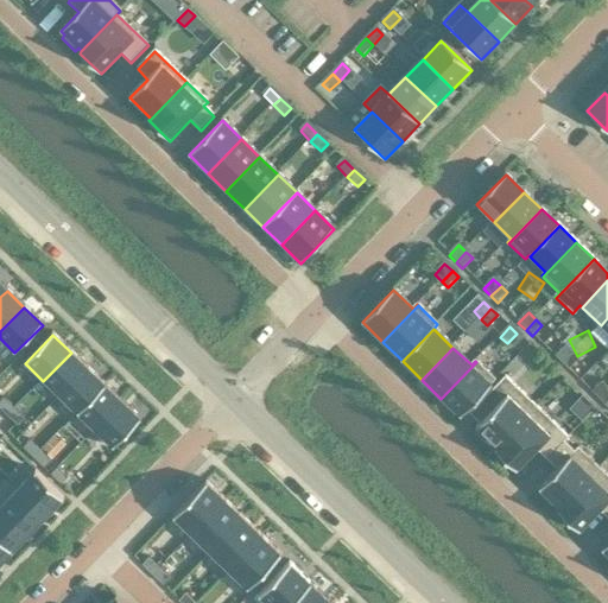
[(563,366),(572,355),(565,348),(555,359),(563,366)]
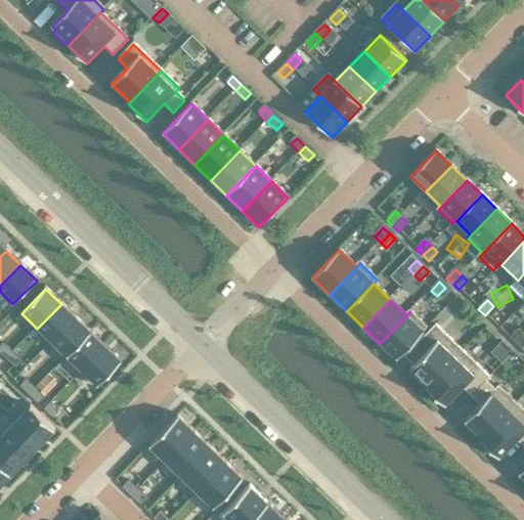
[(52,343),(76,318),(61,304),(37,329),(52,343)]
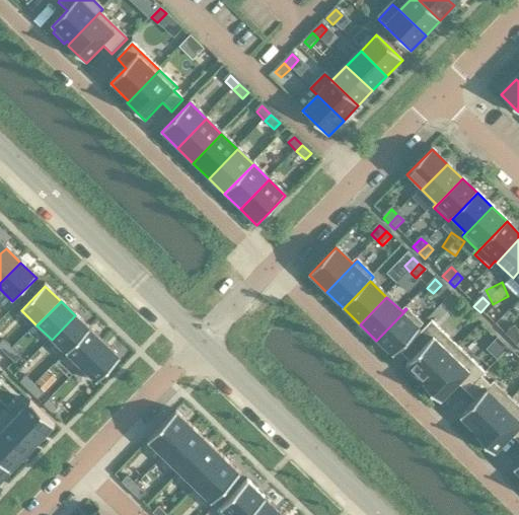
[(494,308),(489,303),(480,312),(486,317),(494,308)]
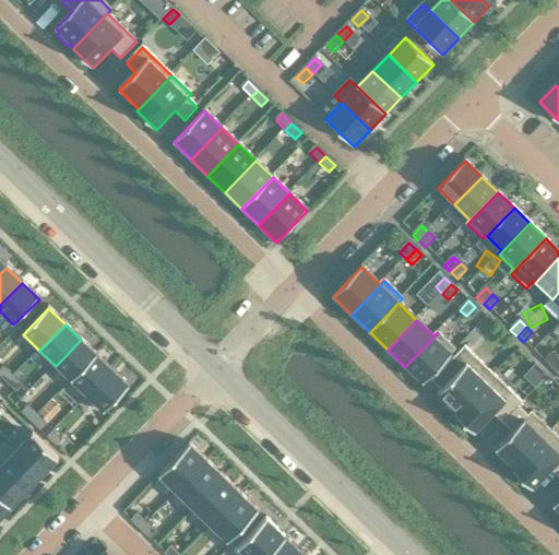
[(438,333),(405,367),(424,385),(456,351),(438,333)]
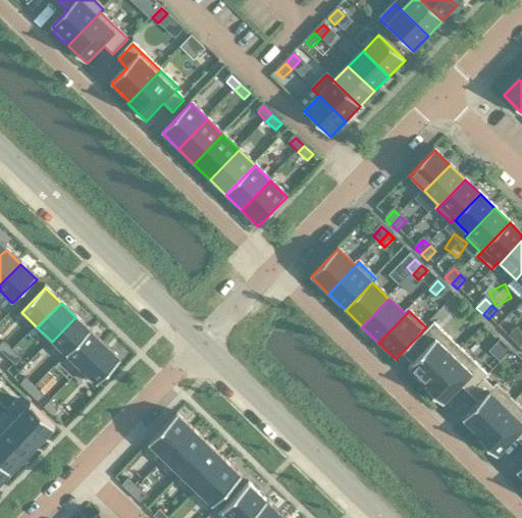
[(67,356),(91,331),(75,317),(52,342),(67,356)]
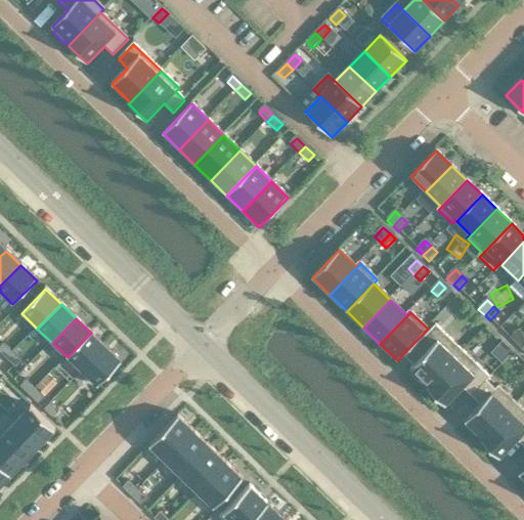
[(426,389),(427,389),(463,352),(436,327),(418,345),(426,353),(410,370),(413,373),(411,376),(424,387),(426,385),(428,387),(426,389)]
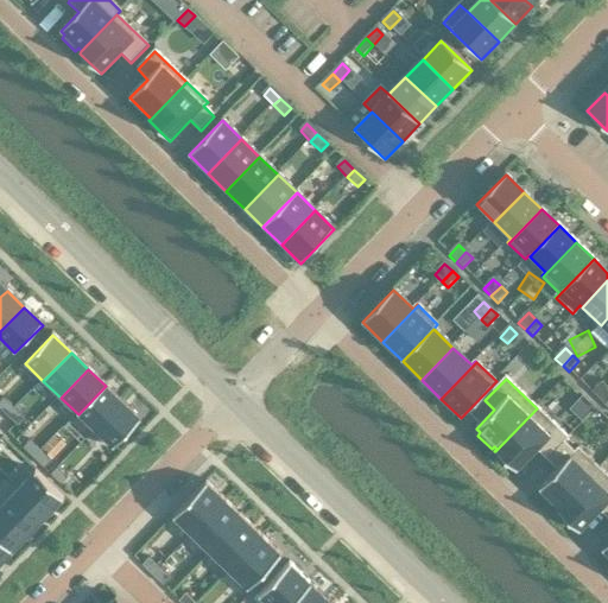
[(600,401),(607,392),(607,389),(602,383),(591,394),(600,401)]
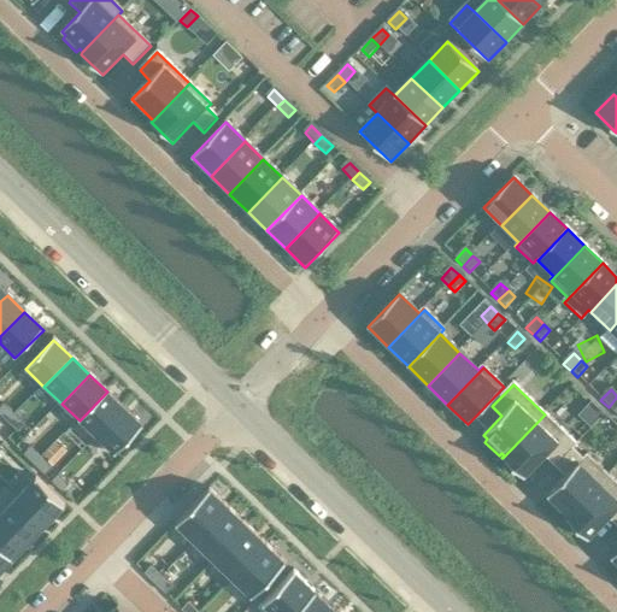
[(97,437),(125,409),(107,392),(80,421),(97,437)]
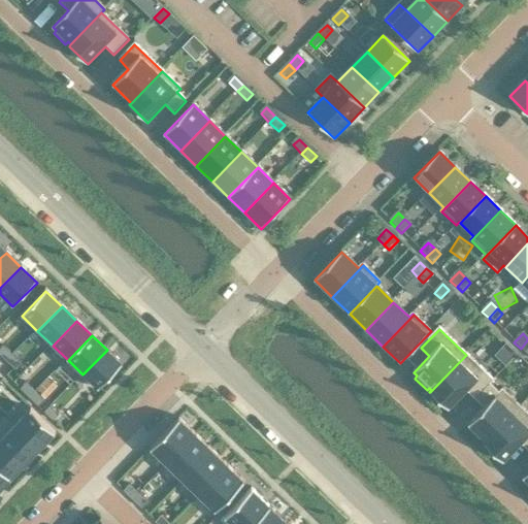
[(0,351),(0,356),(6,363),(12,357),(3,349),(0,351)]
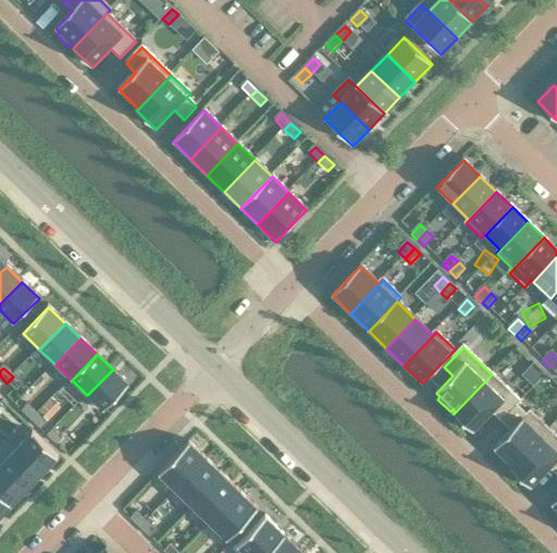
[(130,385),(113,369),(87,395),(104,412),(130,385)]
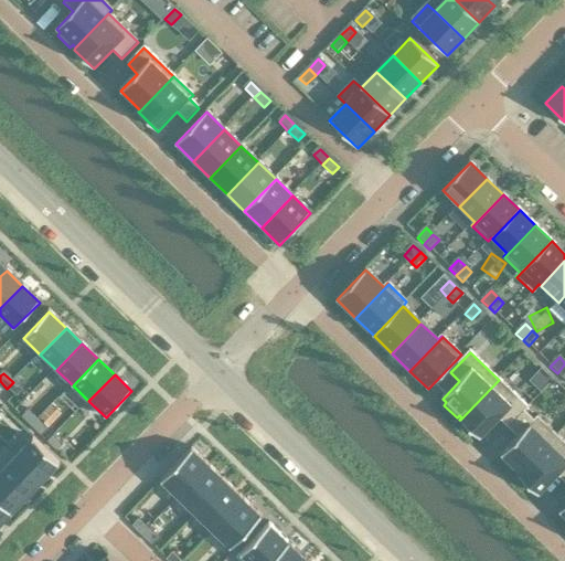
[(528,409),(499,380),(460,420),(480,438),(499,420),(509,430),(529,409),(528,409)]
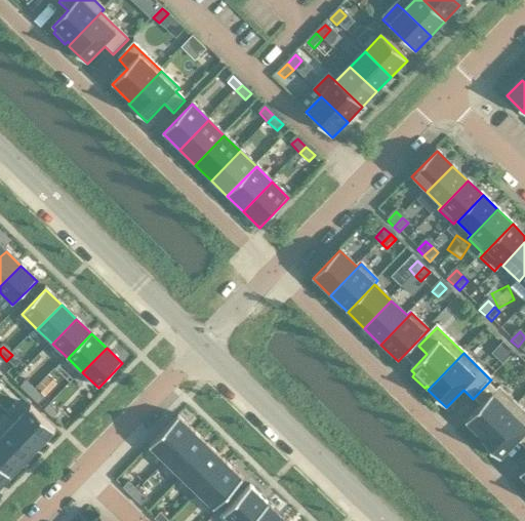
[(12,355),(6,361),(15,369),(21,363),(12,355)]
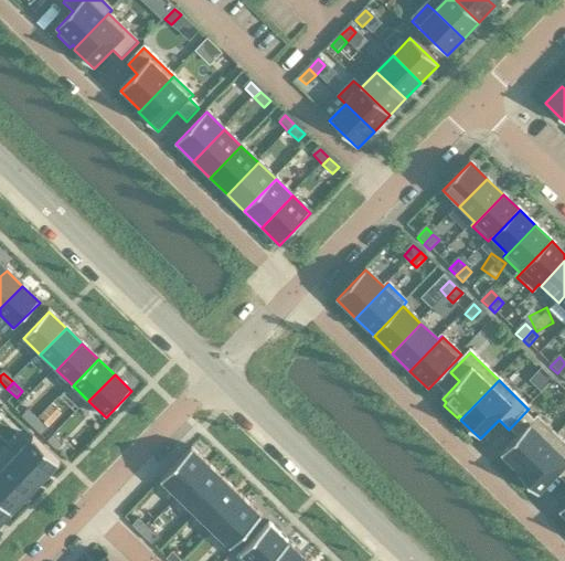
[(518,476),(519,477),(557,437),(529,409),(509,430),(518,438),(501,455),(520,474),(518,476)]
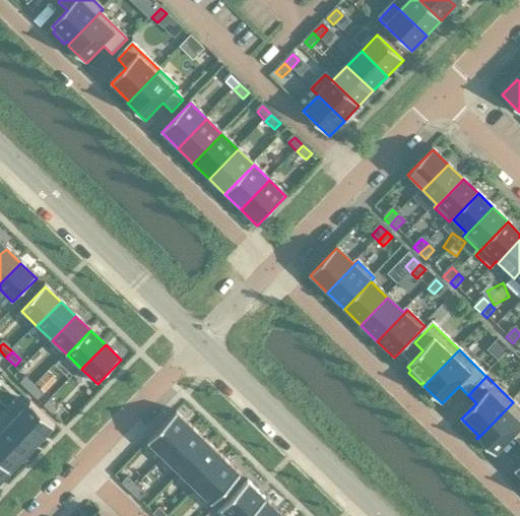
[(20,385),(28,394),(35,388),(25,379),(20,385)]
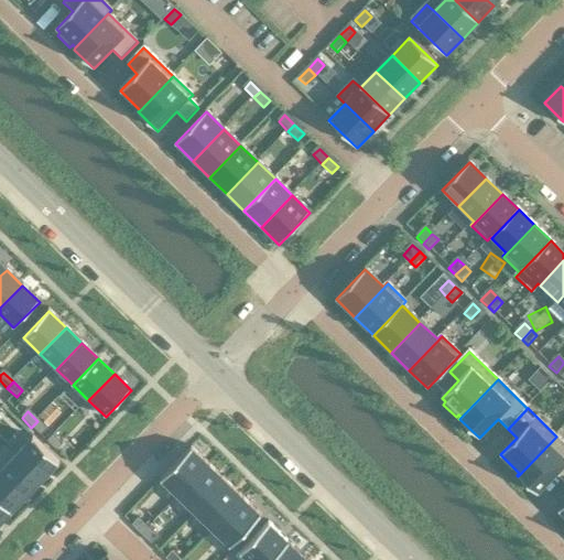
[(38,421),(31,428),(41,437),(47,430),(38,421)]
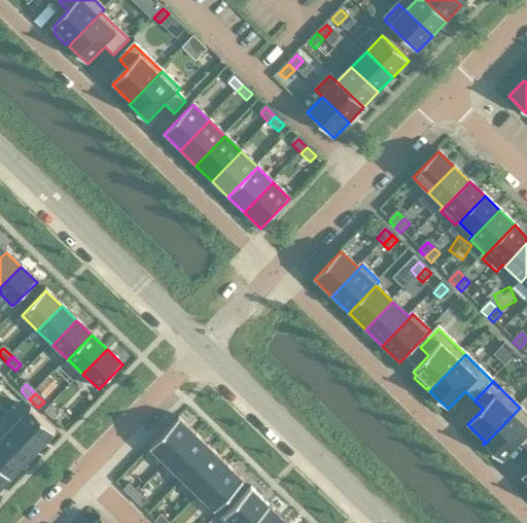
[(44,414),(53,422),(59,416),(50,408),(44,414)]
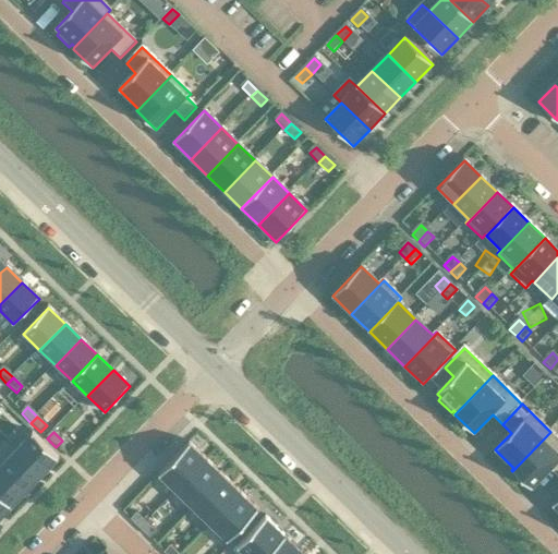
[(550,470),(557,478),(557,438),(550,432),(512,471),(532,490),(550,470)]
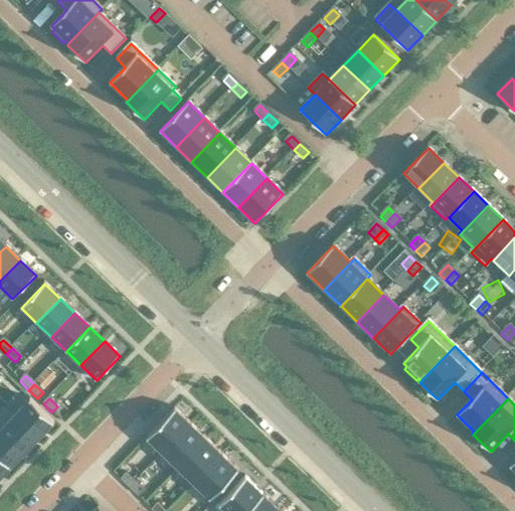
[(30,400),(15,415),(39,439),(54,423),(30,400)]
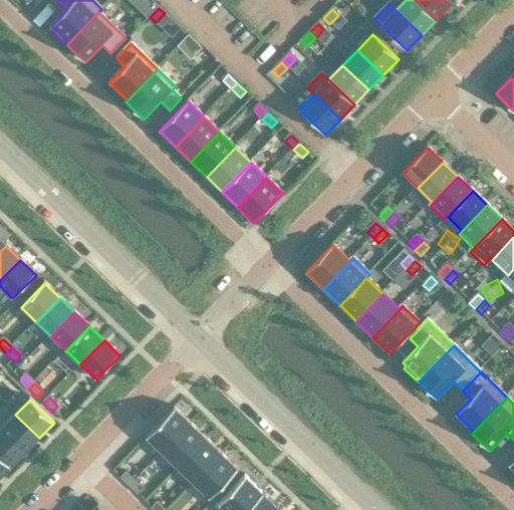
[(147,438),(163,454),(191,425),(175,409),(147,438)]
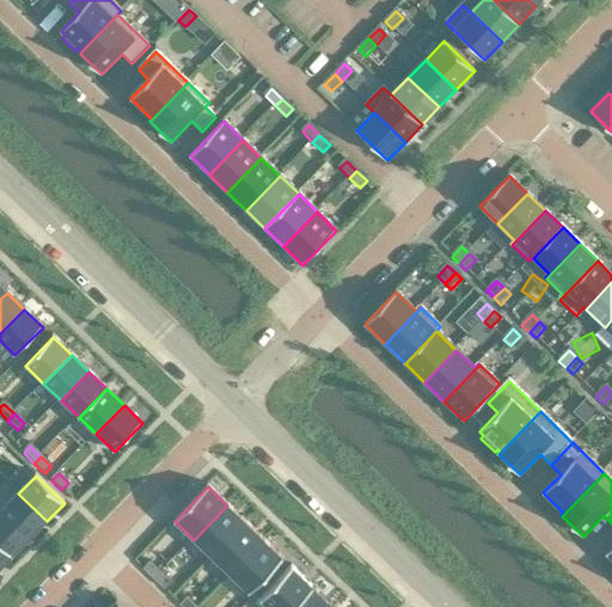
[(18,494),(1,512),(30,539),(47,521),(18,494)]
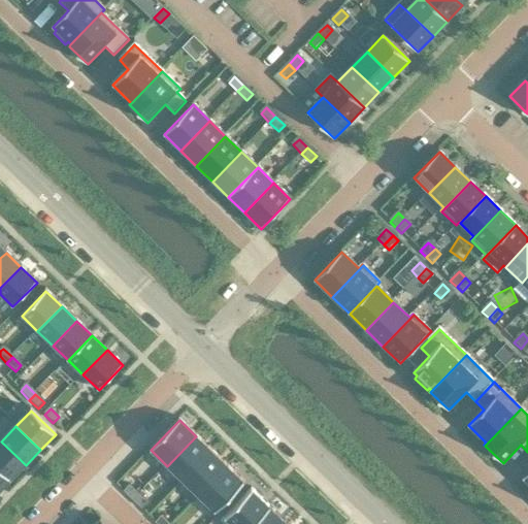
[(196,436),(167,466),(183,482),(212,452),(196,436)]
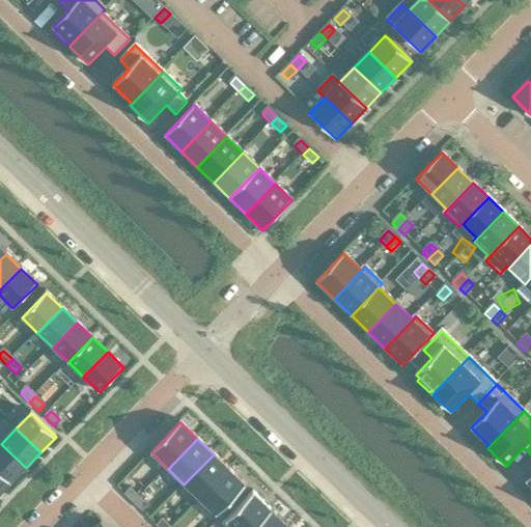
[(1,444),(0,444),(0,472),(11,483),(26,468),(1,444)]
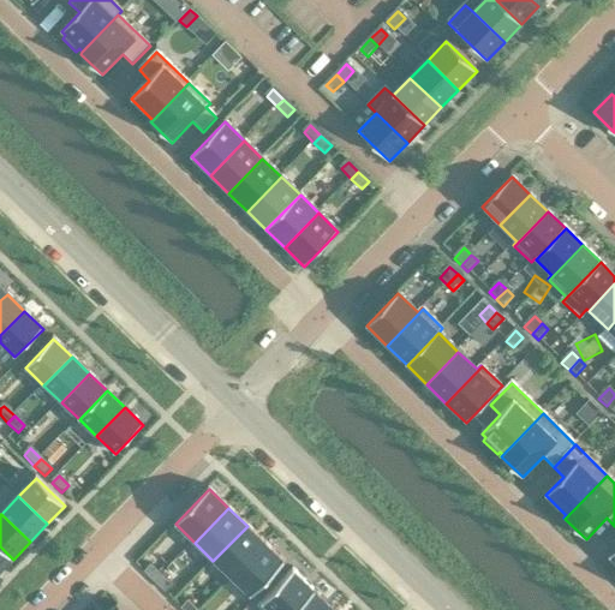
[(248,526),(213,561),(232,579),(266,544),(248,526)]
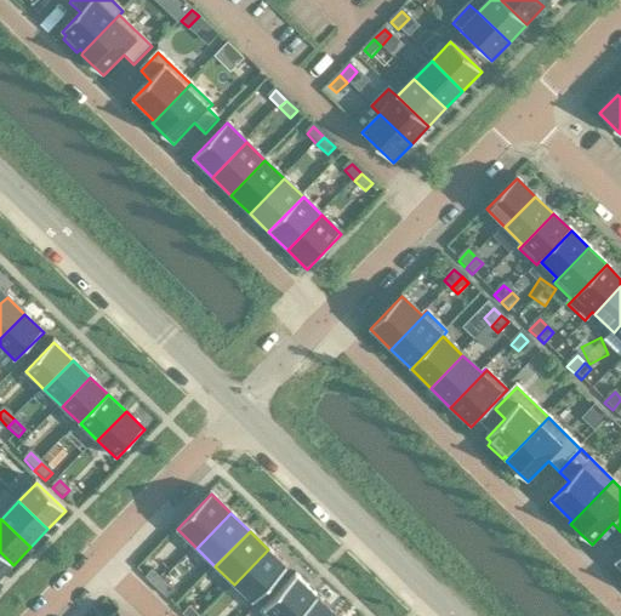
[(268,549),(234,585),(254,604),(288,568),(268,549)]
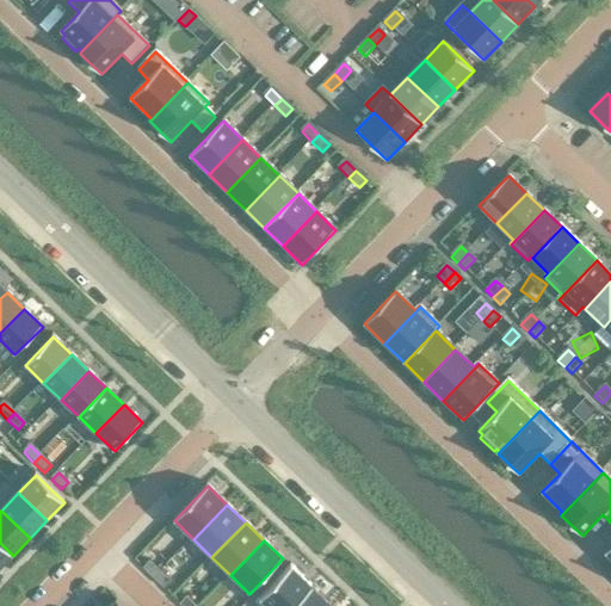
[(0,543),(0,569),(13,556),(0,543)]
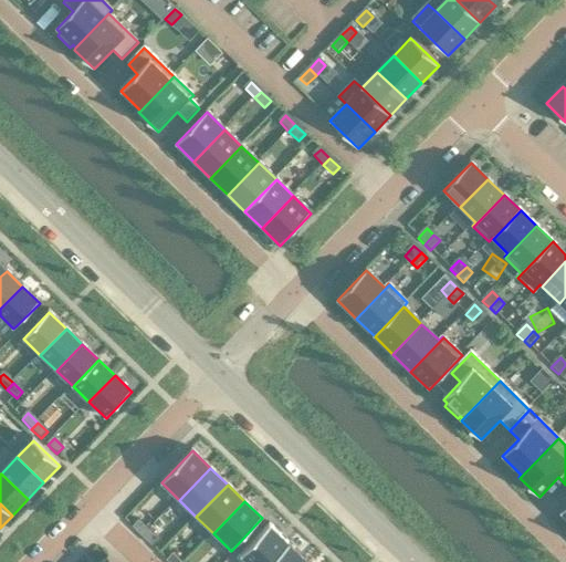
[(139,522),(133,529),(143,538),(148,531),(139,522)]
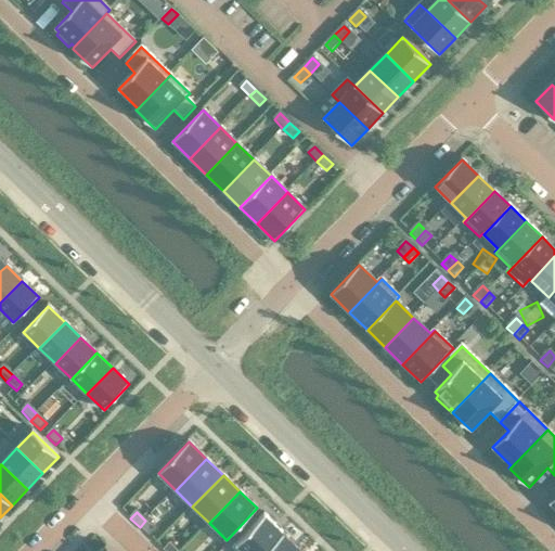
[(268,550),(284,534),(265,515),(232,549),(233,550),(268,550)]
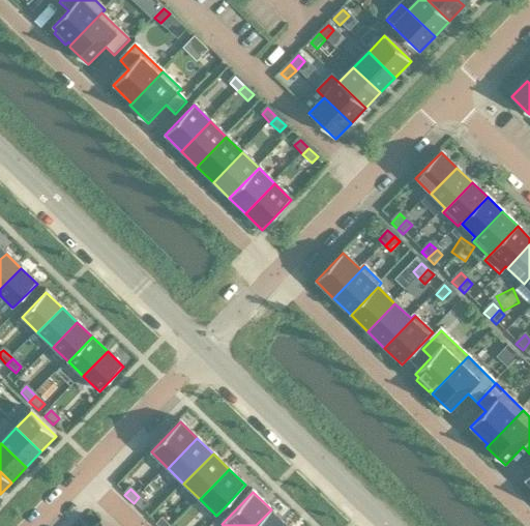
[(139,497),(134,503),(142,512),(148,506),(139,497)]
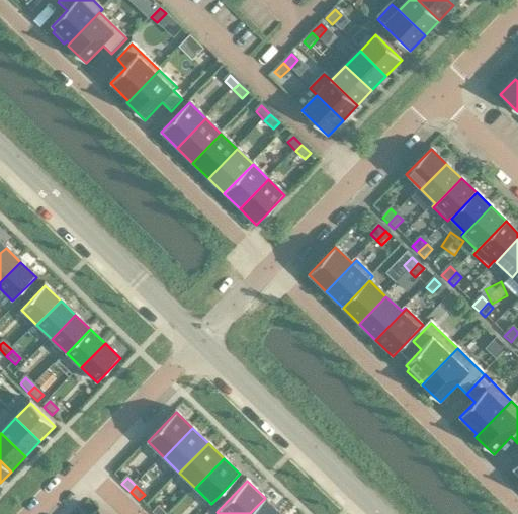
[(265,498),(250,513),(280,513),(265,498)]
